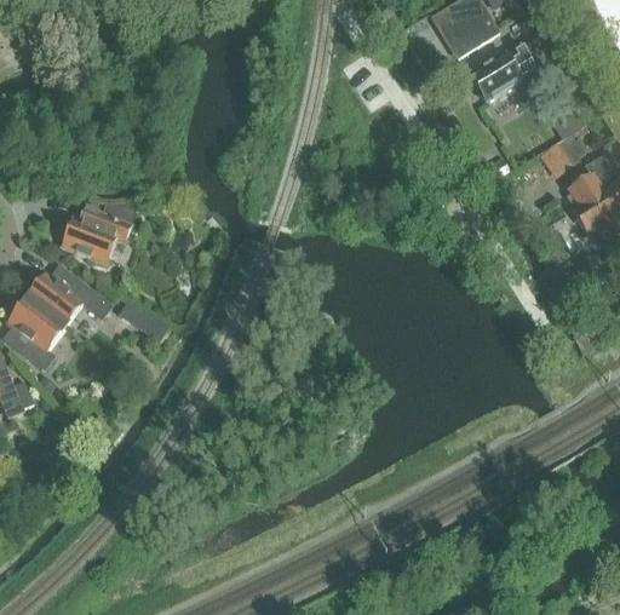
[(461,0),(434,17),(459,57),(500,30),(481,0),(461,0)]
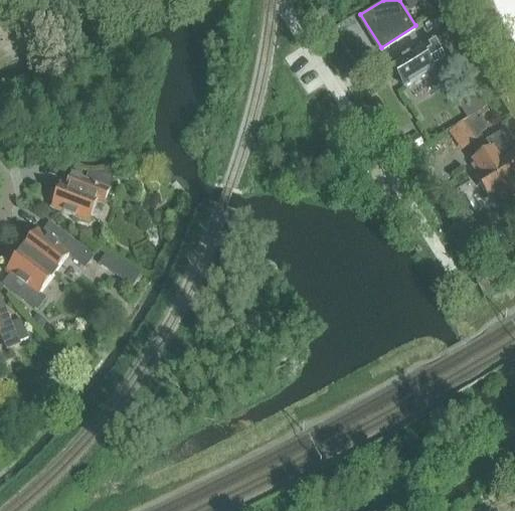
[(486,0),(514,45),(514,0),(486,0)]
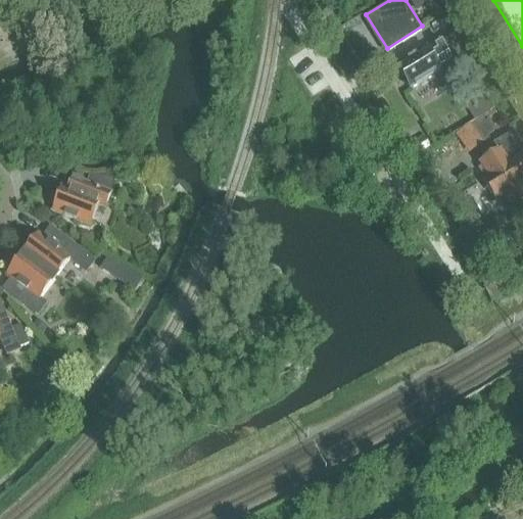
[(396,63),(401,72),(402,72),(403,74),(403,75),(405,78),(406,80),(409,82),(411,86),(441,67),(444,74),(456,66),(459,65),(439,35),(414,50),(415,52),(398,62),(396,63)]
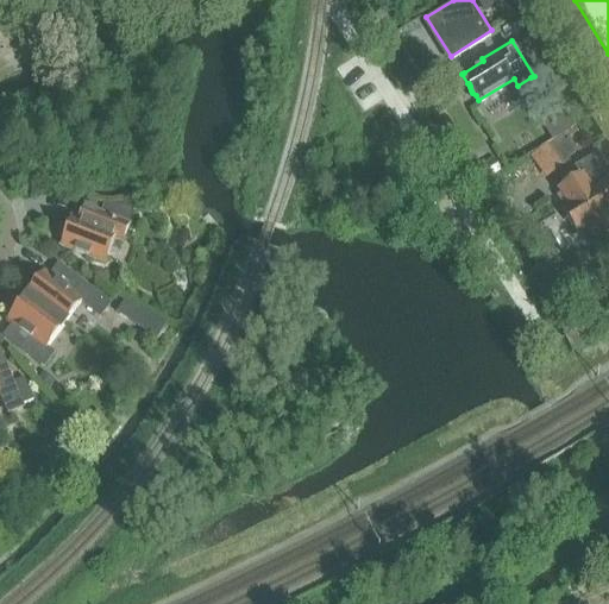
[(554,142),(537,156),(547,170),(565,157),(554,142)]
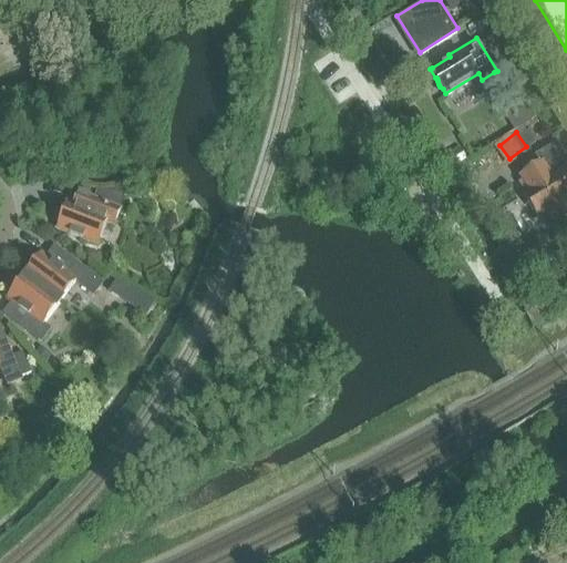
[(566,157),(562,150),(557,142),(538,154),(543,161),(522,175),(531,190),(525,193),(538,214),(547,207),(557,223),(566,215),(566,157)]
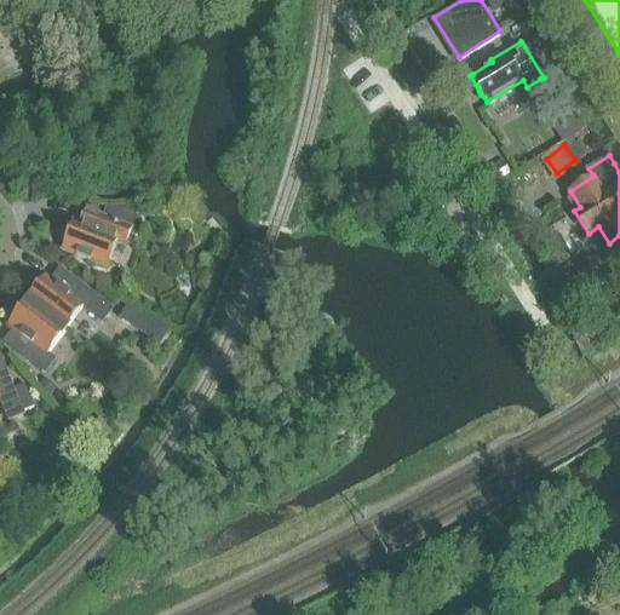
[(503,157),(491,165),(499,178),(511,171),(503,157)]
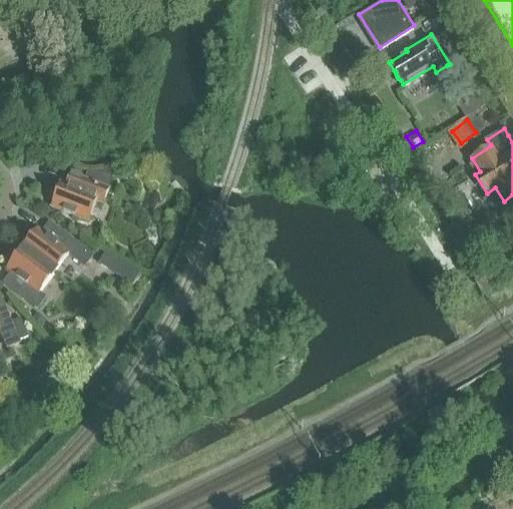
[(427,143),(421,146),(426,155),(432,151),(427,143)]
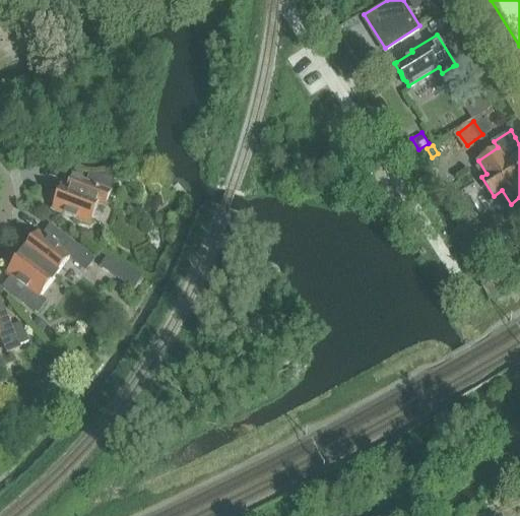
[(91,172),(88,179),(109,187),(113,177),(102,173),(101,176),(91,172)]
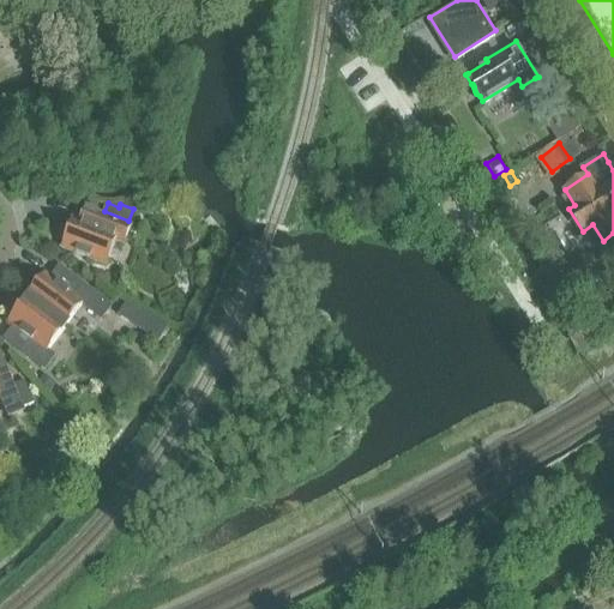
[(64,229),(60,236),(62,241),(61,243),(106,261),(116,234),(126,237),(132,222),(128,221),(104,211),(84,204),(79,217),(72,215),(67,227),(64,229)]
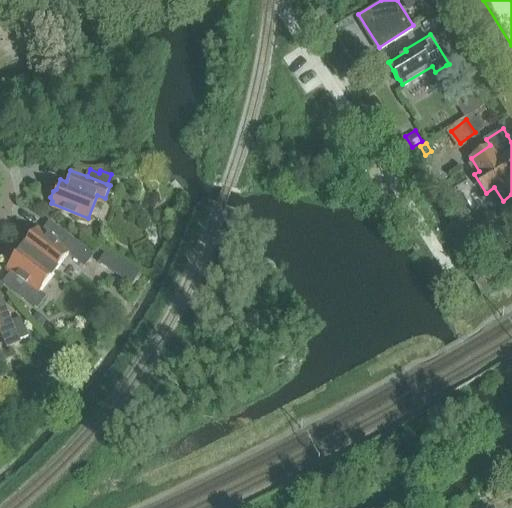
[(28,237),(22,246),(54,270),(69,251),(85,263),(93,253),(50,220),(42,229),(38,225),(36,228),(32,228),(28,234),(28,237)]
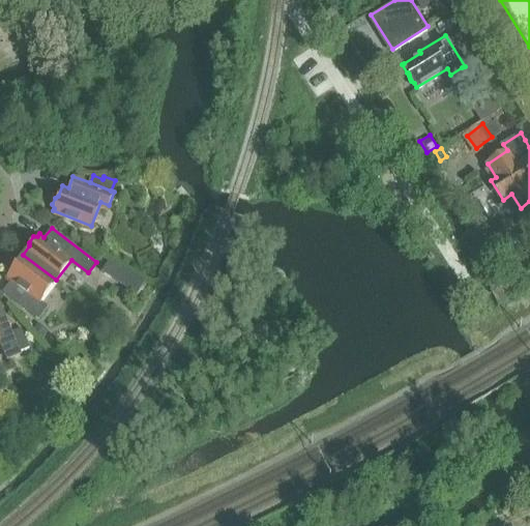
[(23,255),(17,263),(12,264),(8,269),(8,273),(6,275),(11,280),(4,289),(38,316),(47,304),(40,300),(56,280),(23,255)]
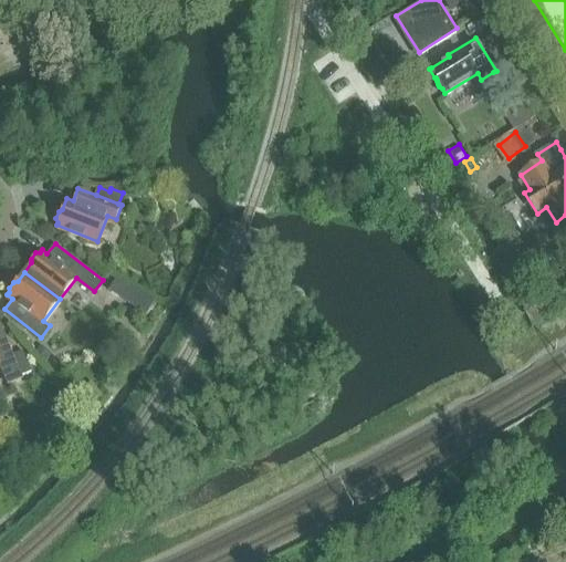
[(108,288),(132,302),(138,290),(116,276),(108,288)]
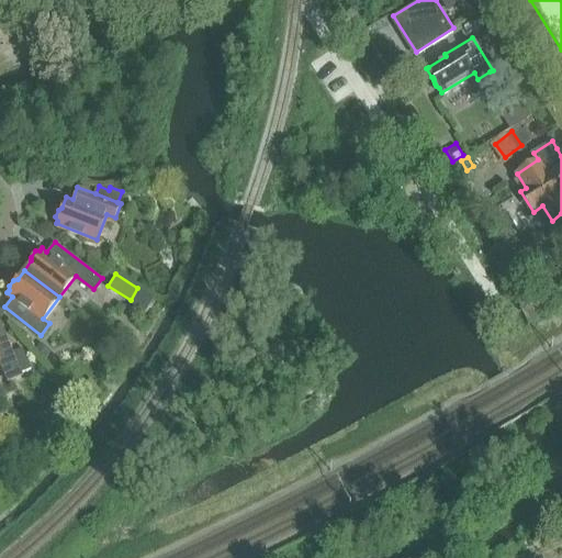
[(22,372),(20,368),(30,365),(22,346),(12,349),(0,320),(0,358),(9,378),(22,372)]
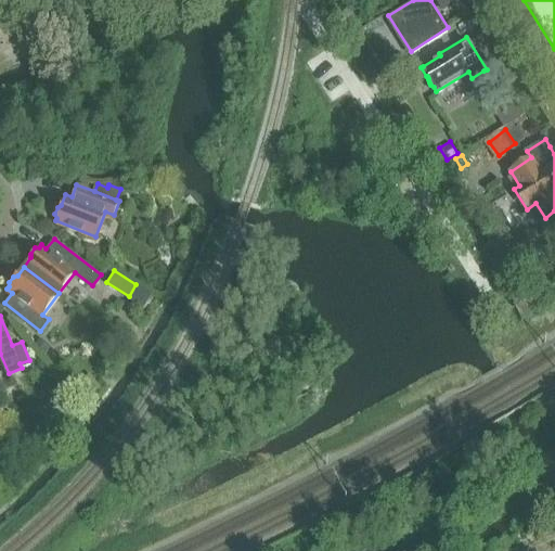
[(41,335),(36,343),(46,350),(51,343),(41,335)]
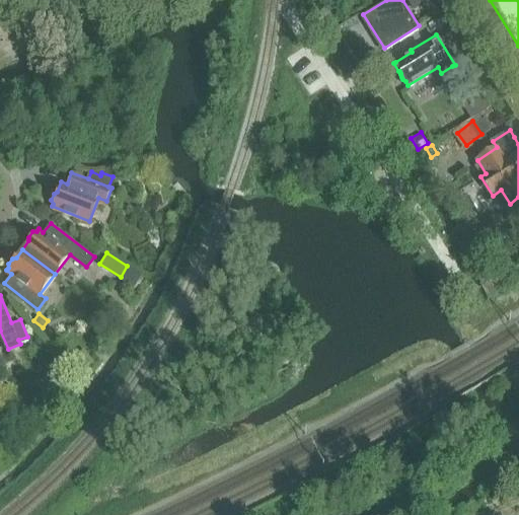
[(84,347),(73,355),(82,368),(93,359),(84,347)]
